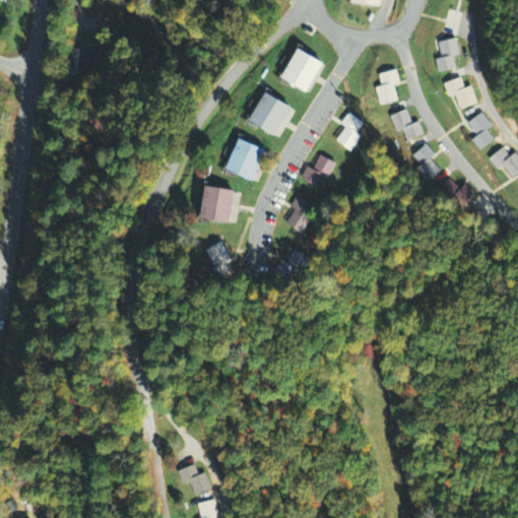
[(439,73),(456,68),(453,57),(459,55),(455,38),(438,43),(441,57),(435,59),(439,73)]
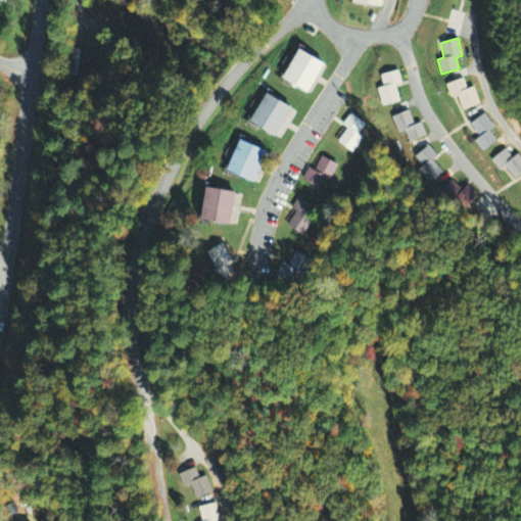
[(68,70),(86,70),(87,50),(68,49),(68,70)]
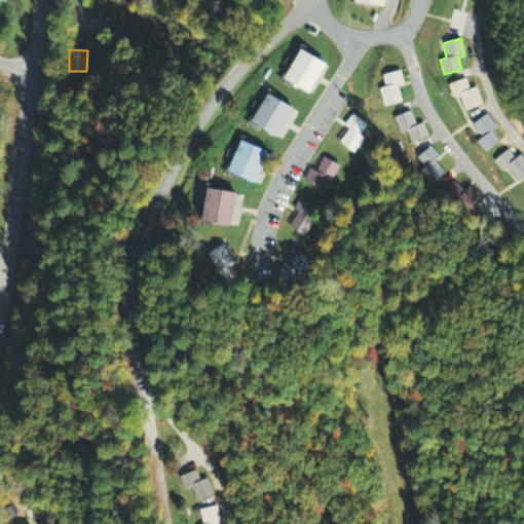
[(327,61),(299,49),(287,81),(314,91),(327,61)]
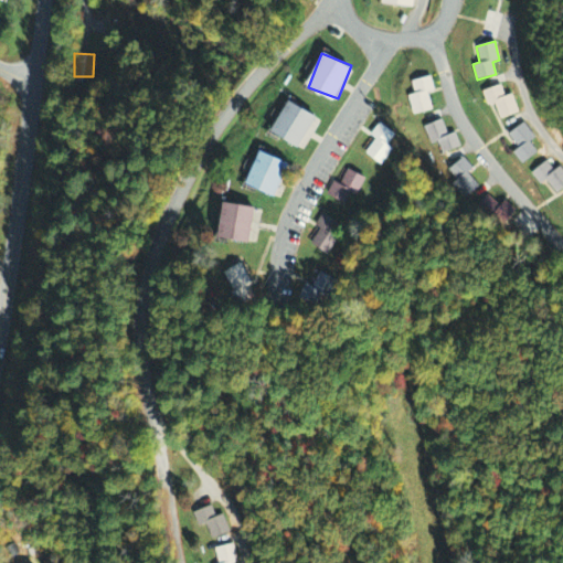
[(411,81),(414,93),(407,95),(413,115),(432,109),(427,93),(434,91),(429,75),(411,81)]
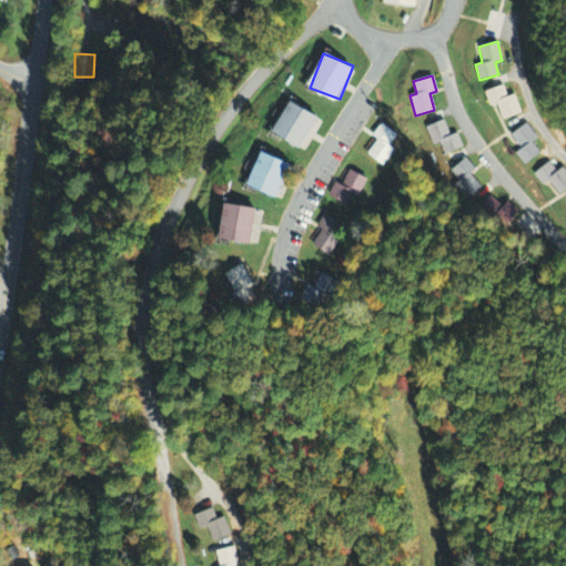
[(515,94),(506,97),(504,86),(485,90),(488,107),(497,104),(502,119),(521,113),(515,94)]
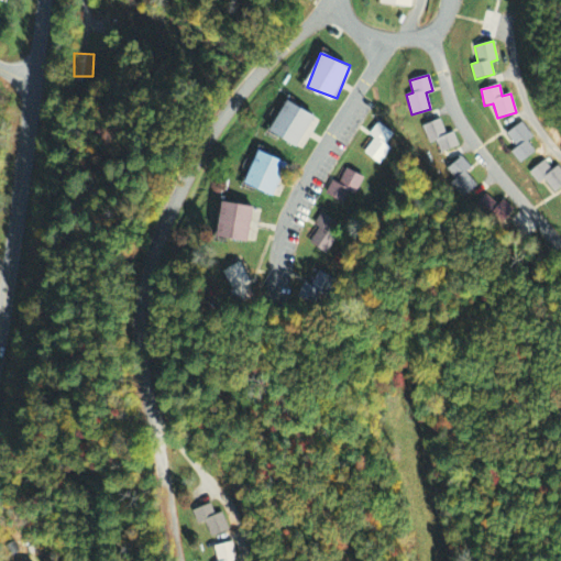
[(316,114),(287,99),(271,132),(299,146),(316,114)]
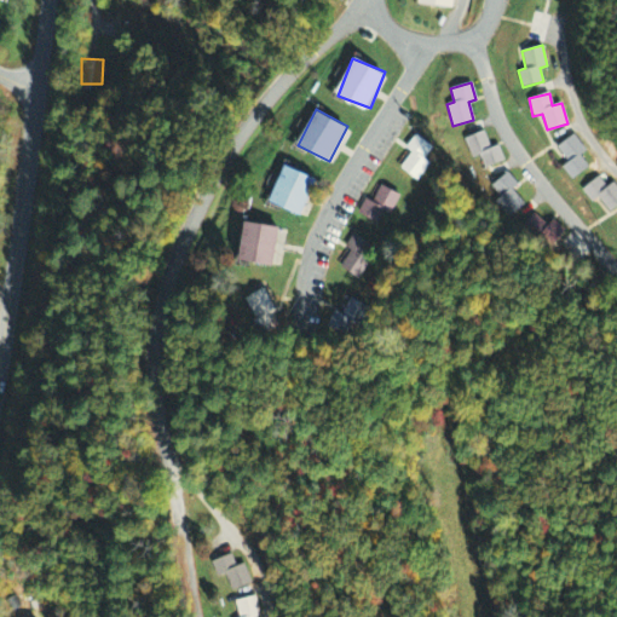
[(497,145),(491,148),(484,130),(463,138),(472,159),(479,155),(485,168),(503,160),(497,145)]
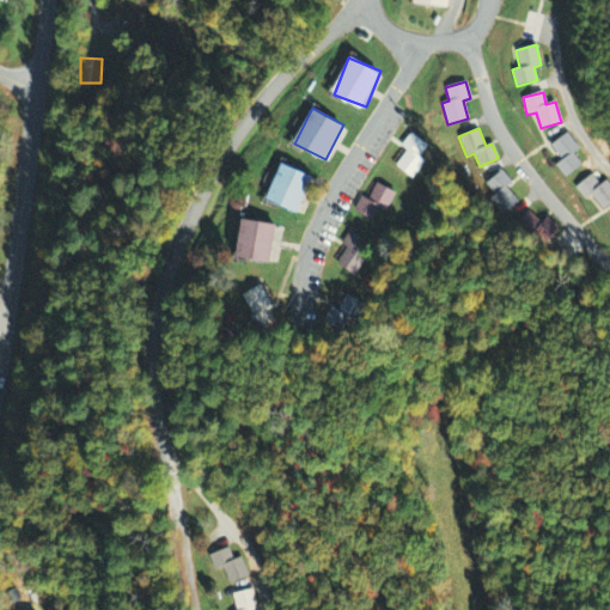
[(410,178),(424,162),(418,157),(426,145),(409,132),(398,146),(404,150),(394,165),(410,178)]
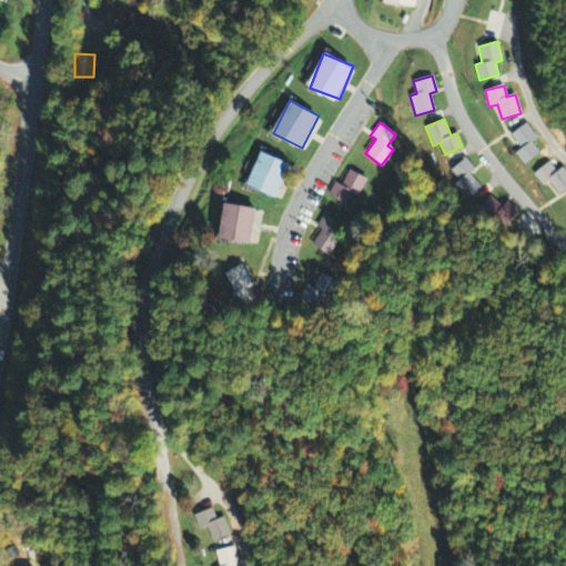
[(511,133),(521,150),(516,152),(523,164),(539,154),(533,141),(536,140),(527,123),(511,133)]
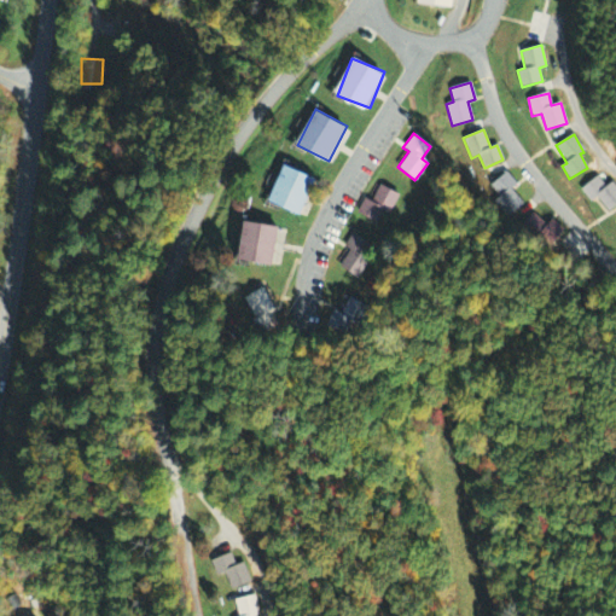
[(302,215),(318,178),(285,164),(269,202),(302,215)]
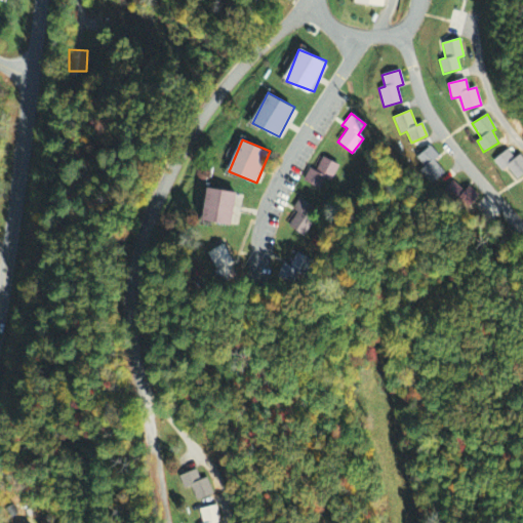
[(434,160),(439,155),(430,146),(416,158),(424,166),(420,170),(433,183),(445,171),(434,160)]
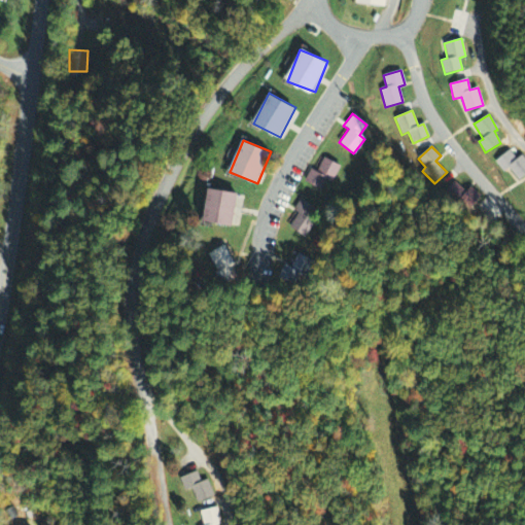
[(518,180),(524,174),(524,159),(521,154),(516,159),(509,149),(494,161),(503,172),(509,168),(518,180)]
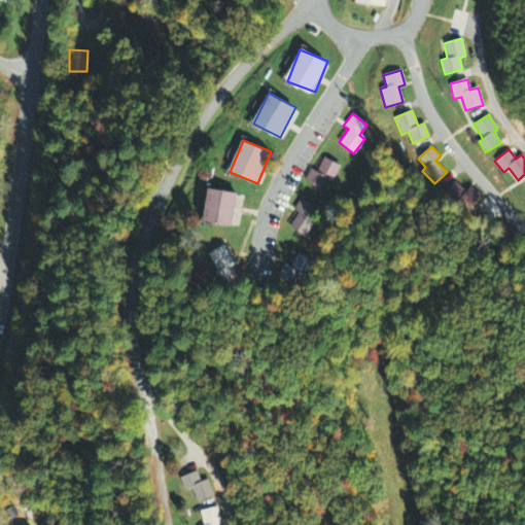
[(310,168),(304,181),(320,189),(325,179),(331,182),(340,165),(323,156),(316,171),(310,168)]
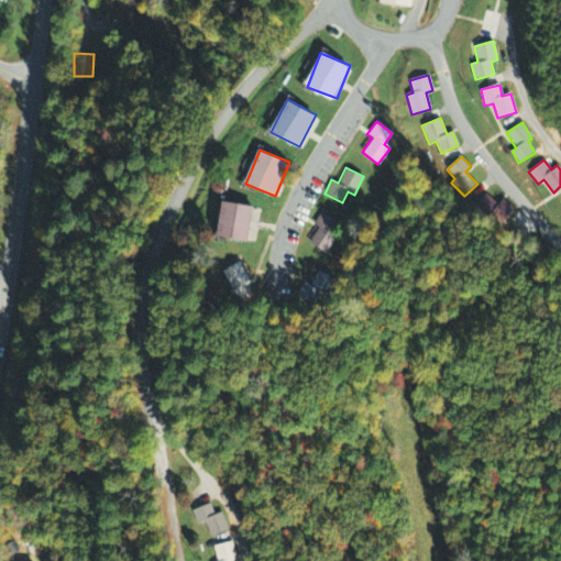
[(503,199),(497,205),(486,194),(480,200),(498,221),(513,209),(503,199)]
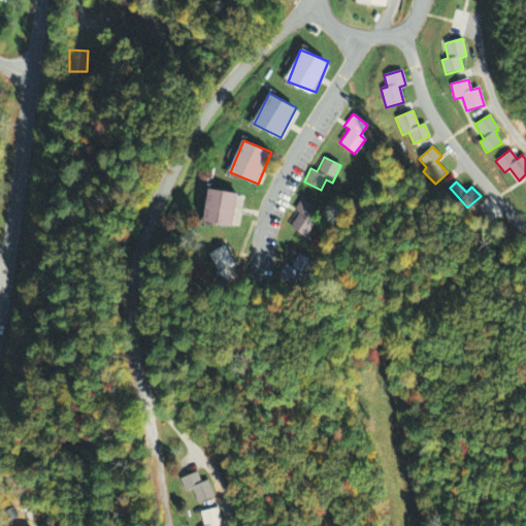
[(233,226),(239,194),(210,188),(204,221),(233,226)]
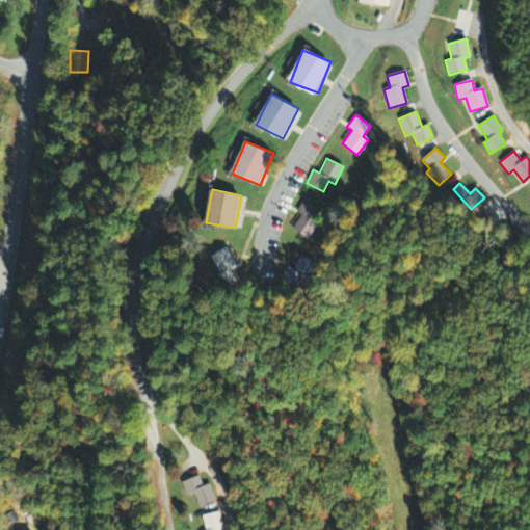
[(292,229),(309,238),(323,212),(301,200),(295,212),(300,214),(292,229)]
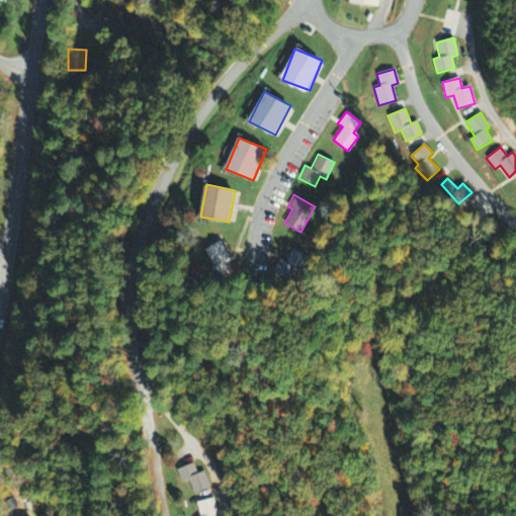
[(237,271),(221,241),(203,249),(220,279),(237,271)]
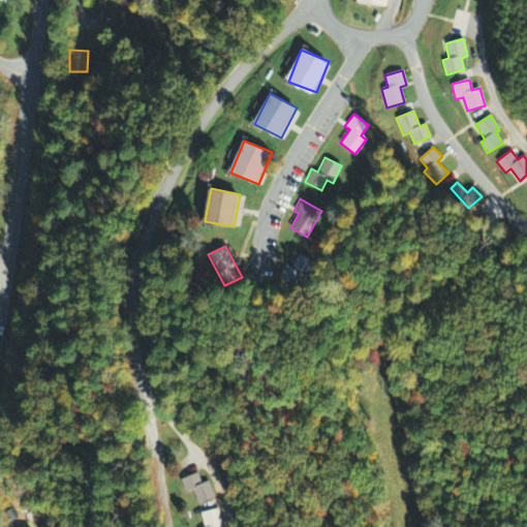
[(285,266),(278,280),(301,291),(315,262),(298,254),(290,269),(285,266)]
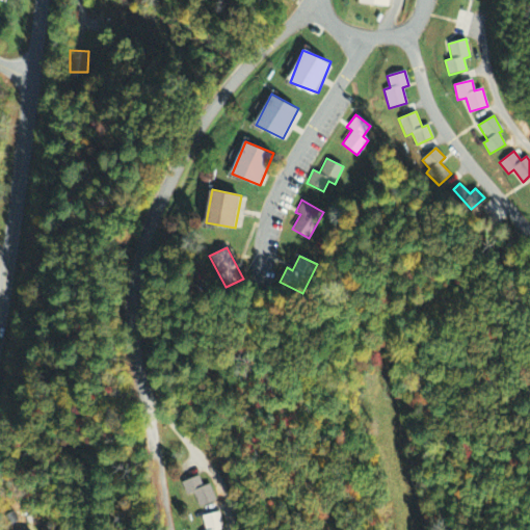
[(202,486),(200,476),(182,481),(186,496),(194,494),(197,507),(215,502),(210,484),(202,486)]
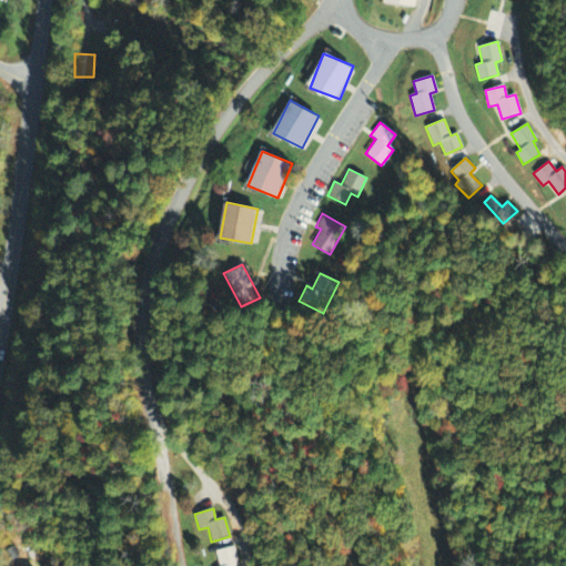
[(236,565),(233,547),(214,551),(218,565),(236,565)]
